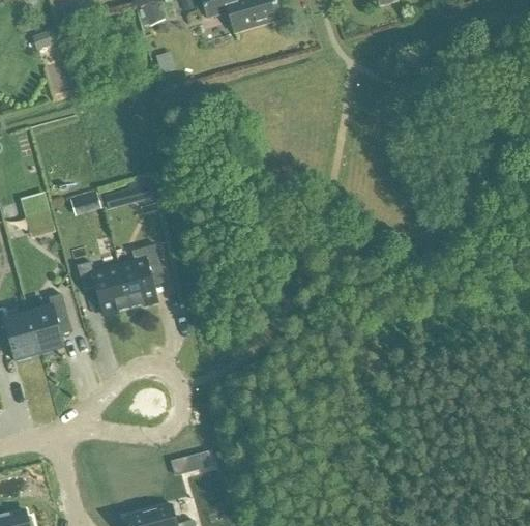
[(142,6),(150,24),(165,18),(155,0),(153,0),(142,6)]
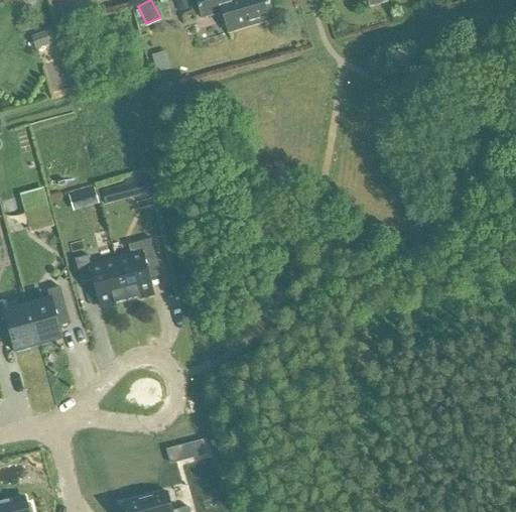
[(176,0),(179,10),(188,7),(185,0),(176,0)]
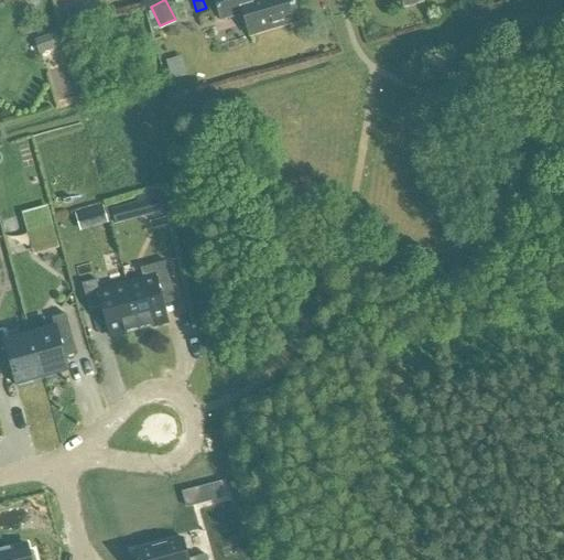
[(214,0),(220,19),(243,12),(250,34),(299,20),(292,0),(214,0)]
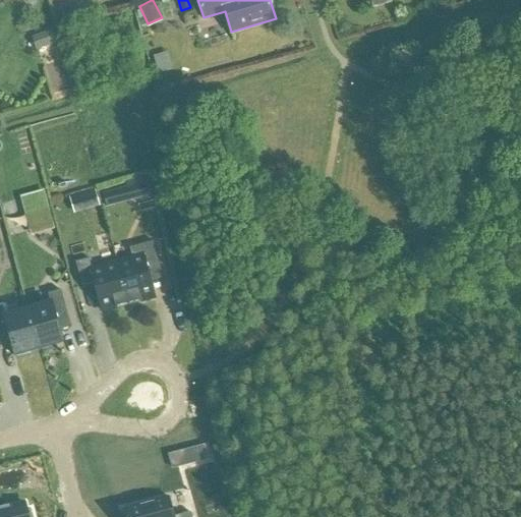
[(54,33),(36,39),(39,47),(57,41),(54,33)]
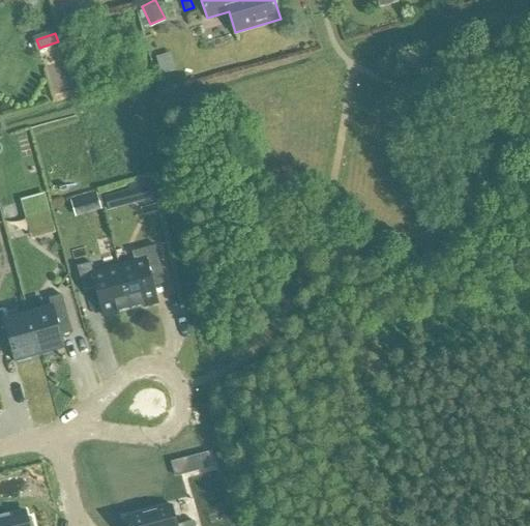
[(52,94),(69,90),(62,53),(45,57),(52,94)]
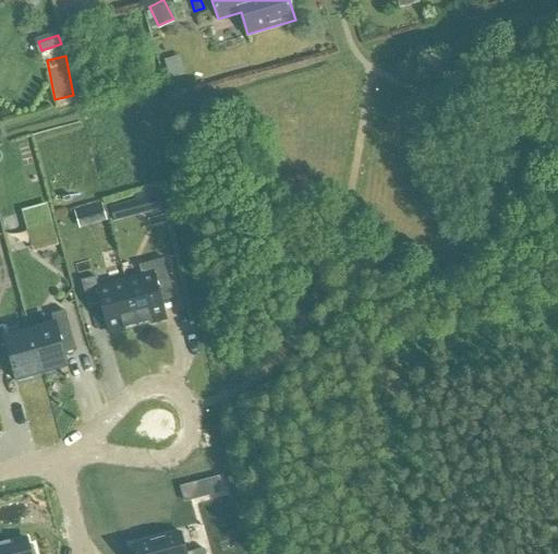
[(152,211),(164,207),(158,185),(146,189),(152,211)]
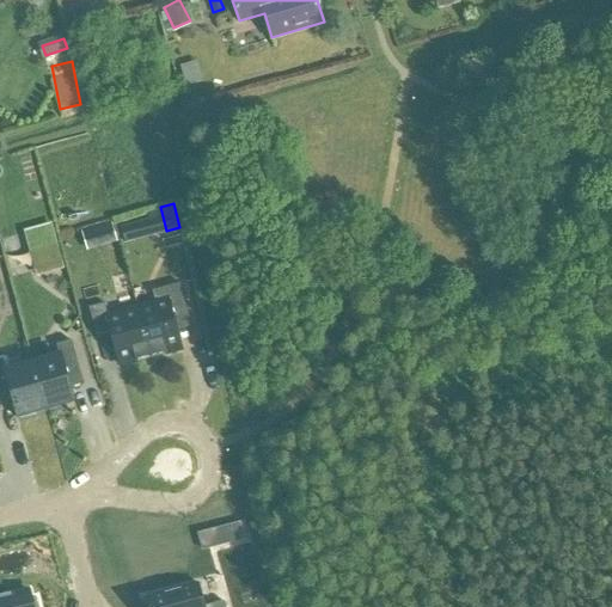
[(117,240),(112,221),(97,226),(102,244),(117,240)]
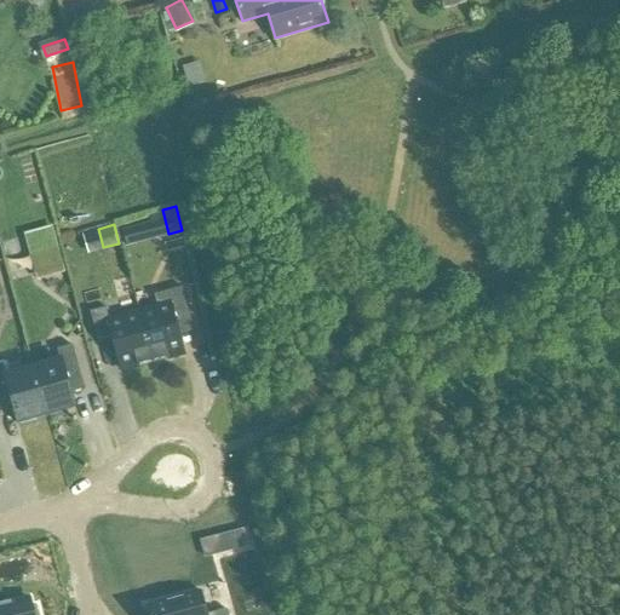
[(29,249),(57,242),(53,229),(26,237),(29,249)]
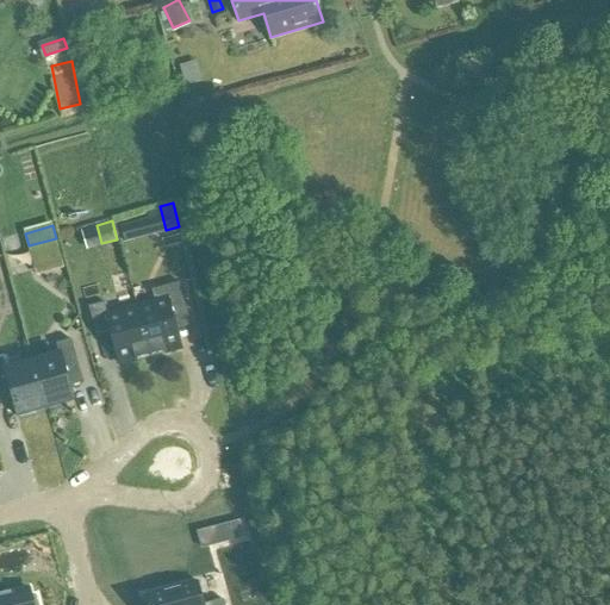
[(137,304),(150,354),(180,347),(170,311),(187,306),(180,280),(151,287),(155,299),(137,304)]
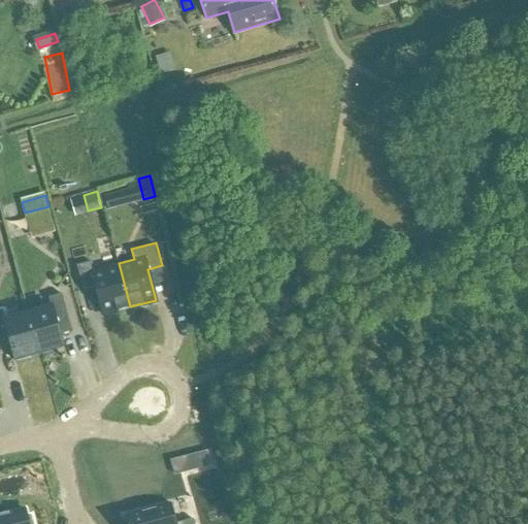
[(119,263),(93,270),(91,260),(76,264),(83,288),(96,285),(104,314),(130,306),(119,263)]
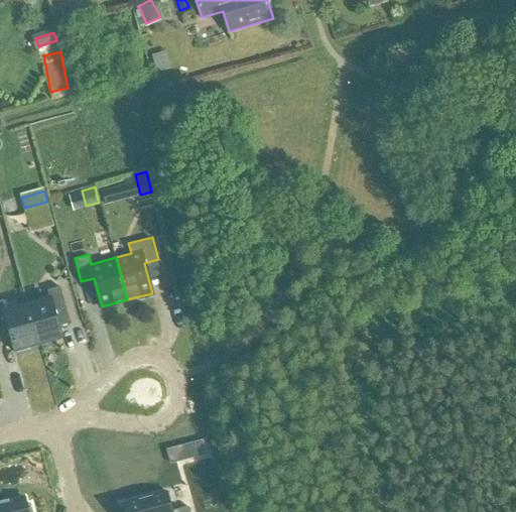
[(49,298),(28,304),(39,347),(65,340),(60,325),(70,323),(60,285),(47,289),(49,298)]
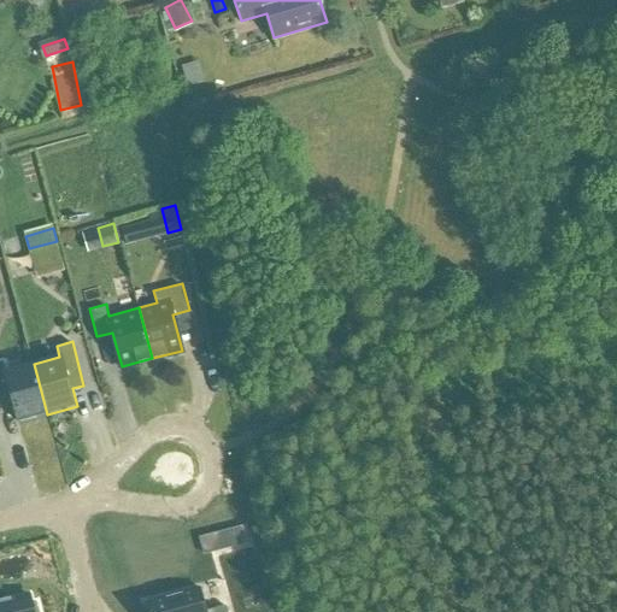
[(47,415),(34,364),(6,371),(4,360),(0,360),(0,395),(10,394),(17,422),(47,415)]
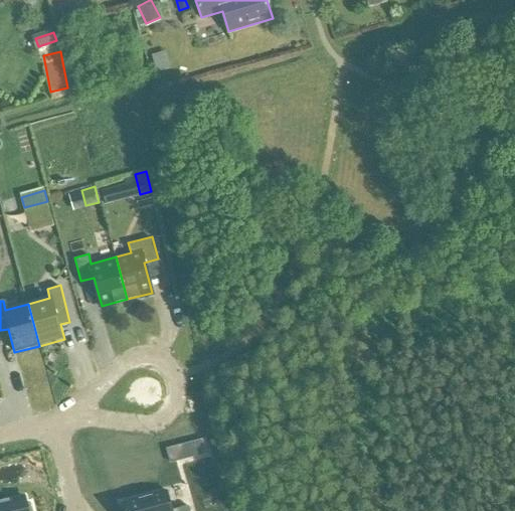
[(201,438),(167,447),(170,460),(205,451),(201,438)]
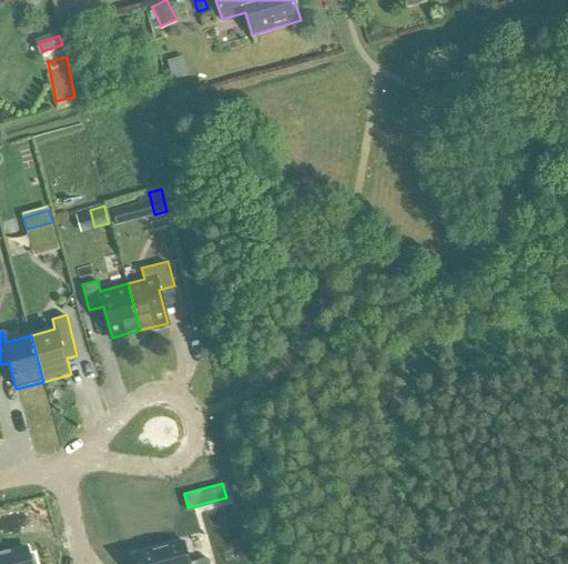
[(135,563),(209,563),(208,557),(206,557),(189,562),(183,541),(133,555),(135,563)]
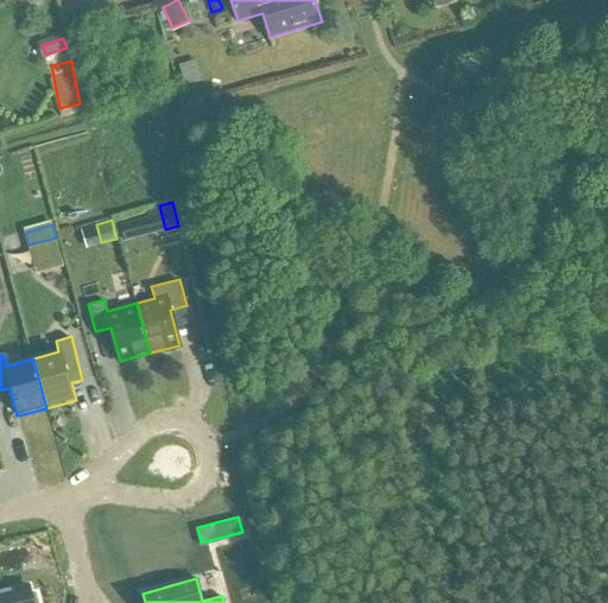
[(0,602),(38,602),(36,591),(31,591),(30,585),(0,591),(0,602)]
